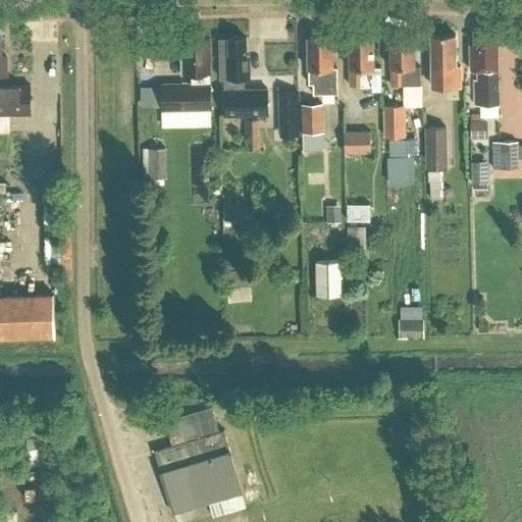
[(474,45),(470,45),(470,70),(472,70),(472,69),(477,69),(478,80),(474,80),(475,105),(499,105),(498,29),(474,30),(474,45)]
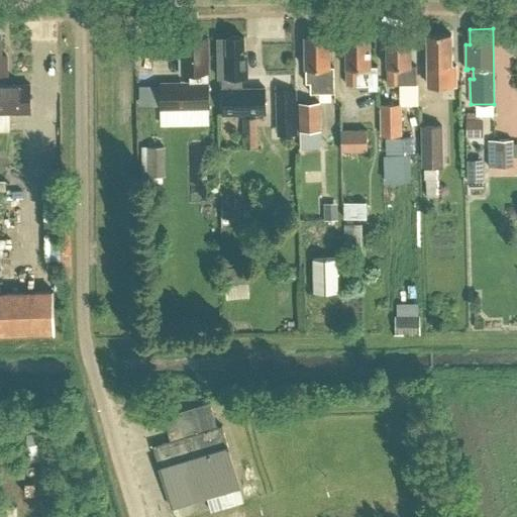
[(451,33),(427,34),(427,67),(428,67),(428,84),(440,84),(440,86),(456,86),(455,65),(451,65),(451,33)]
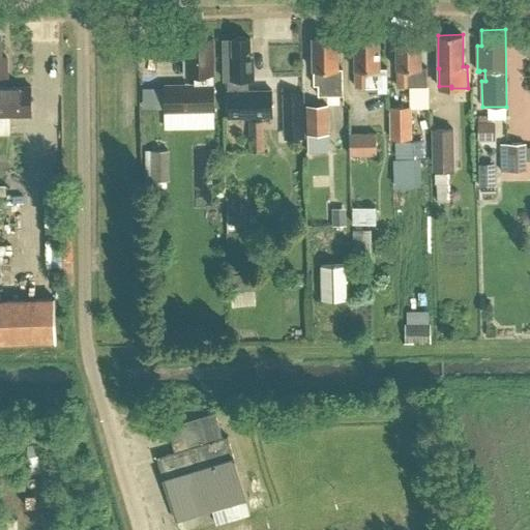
[(420,35),(395,35),(396,68),(398,68),(398,86),(427,86),(427,67),(421,67),(420,35)]
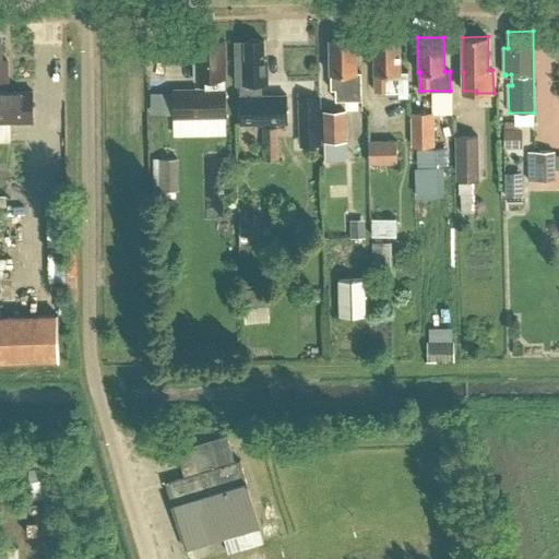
[(205,88),(173,90),(174,118),(227,116),(226,88),(225,88),(225,78),(226,78),(225,40),(221,40),(221,38),(210,38),(210,40),(205,42),(205,46),(195,46),(197,59),(193,59),(193,79),(205,79),(205,88)]
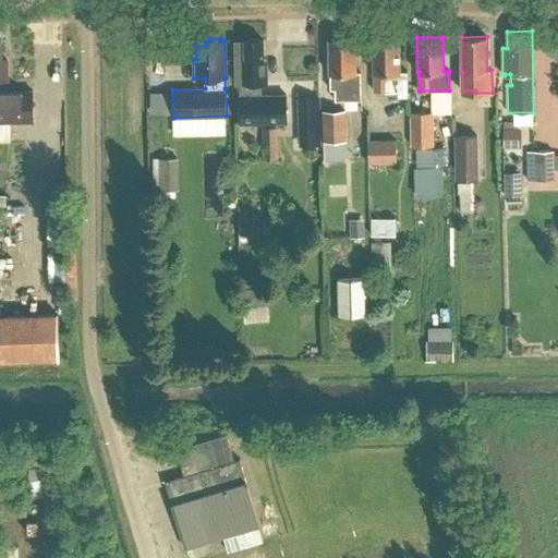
[(360,73),(355,73),(355,38),(329,39),(329,74),(331,74),(331,89),(336,88),(336,99),(361,98),(360,73)]
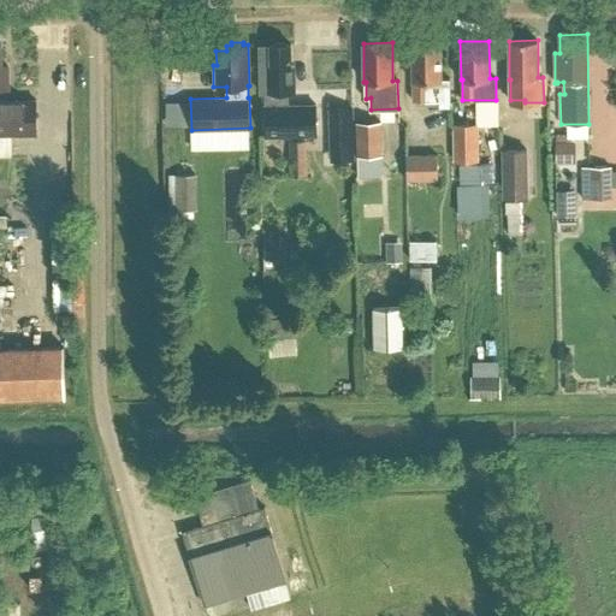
[(440,42),(412,42),(413,81),(413,101),(428,101),(428,88),(439,88),(439,107),(450,107),(449,78),(442,78),(440,42)]
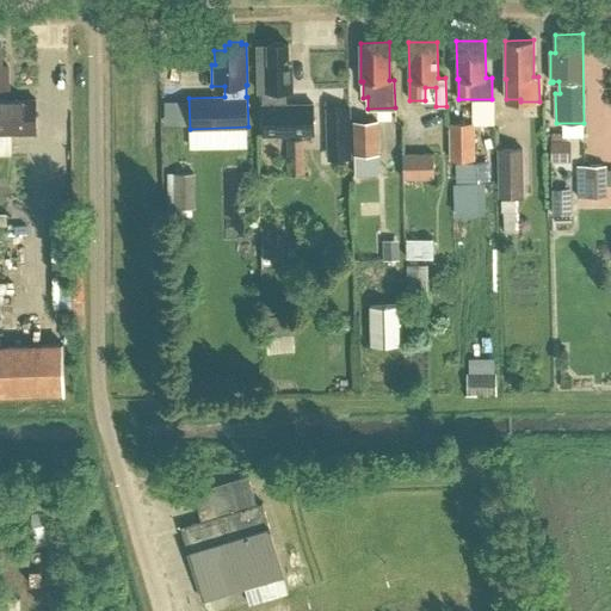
[(292,91),(292,72),(289,72),(289,44),(267,44),(257,44),(258,91),(263,90),(263,135),(314,134),(313,104),(285,104),(285,91),(292,91)]
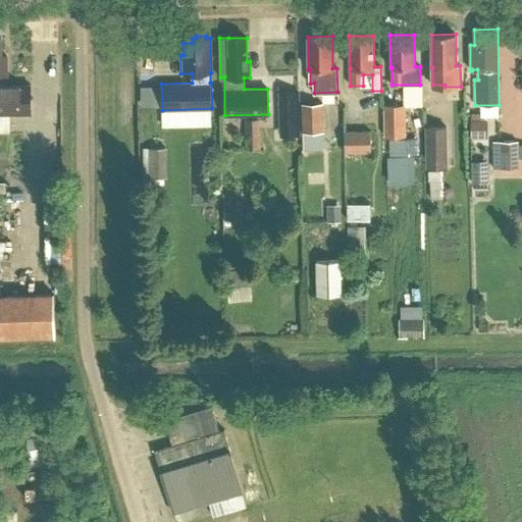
[(0,113),(31,113),(31,85),(0,85),(0,73),(6,74),(6,57),(0,56),(0,113)]
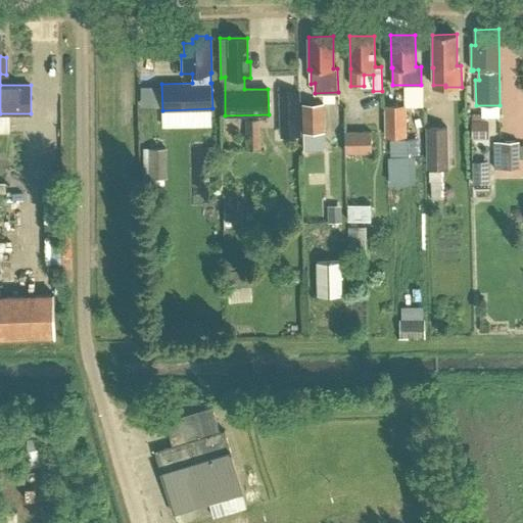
[(294,133),(291,90),(275,91),(278,134),(294,133)]
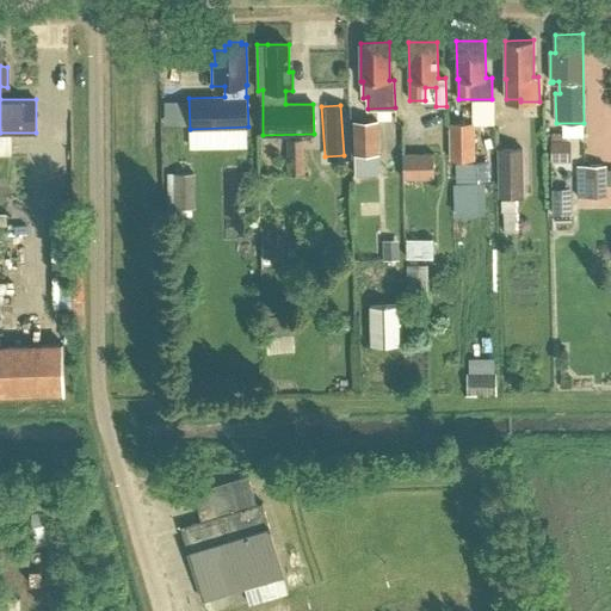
[(378,153),(377,119),(352,121),(355,154),(378,153)]
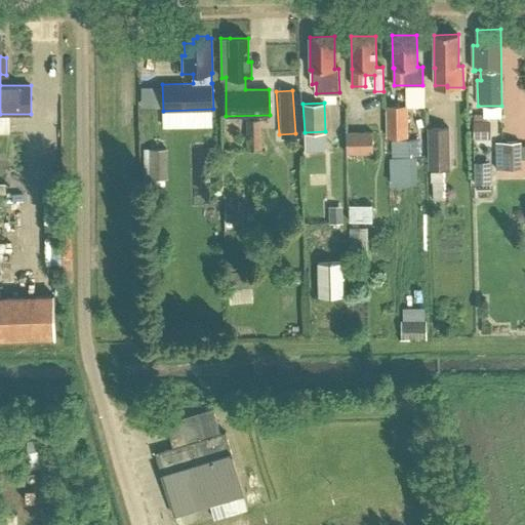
[(407,106),(387,107),(387,137),(407,136),(407,106)]
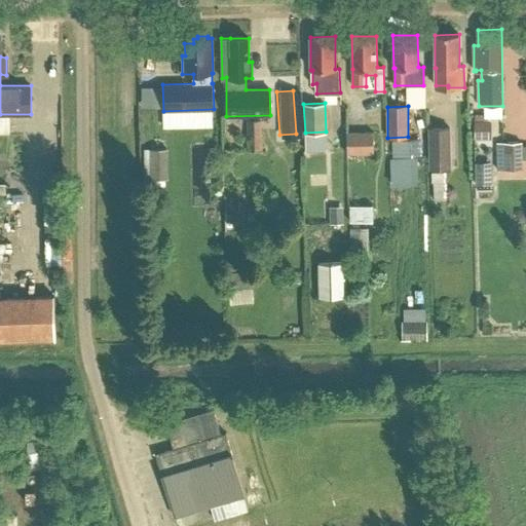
[(248,121),(249,151),(262,150),(262,121),(248,121)]
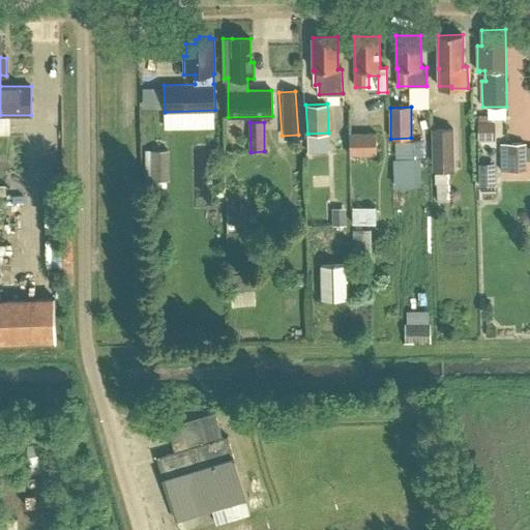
[(478,122),(478,140),(495,140),(495,122),(478,122)]
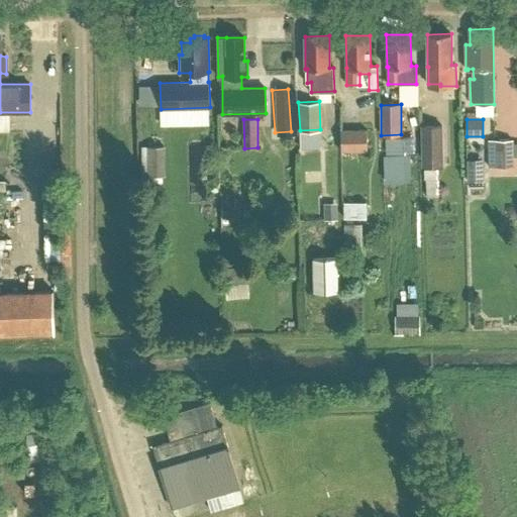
[(442,123),(421,123),(422,166),(443,166),(442,123)]
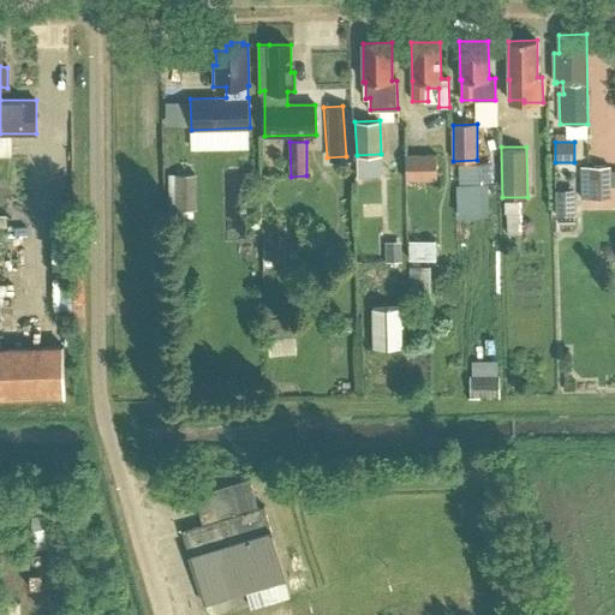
[(436,151),(404,153),(405,178),(436,178),(436,151)]
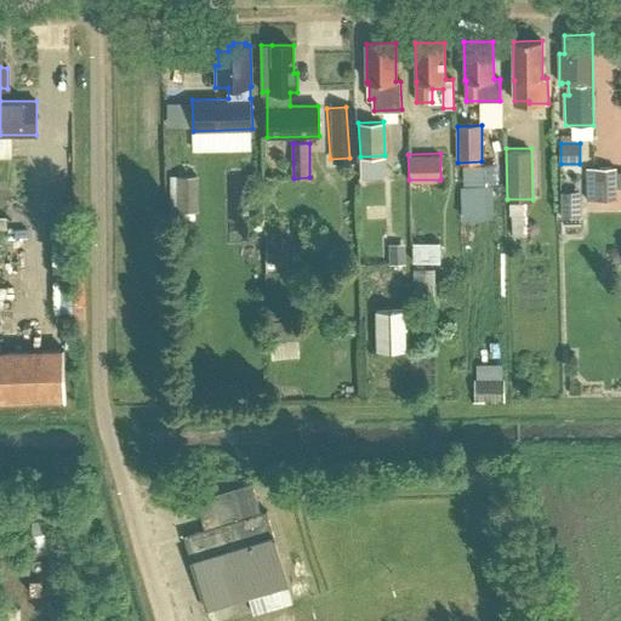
[(488,165),(463,166),(463,186),(488,184),(488,165)]
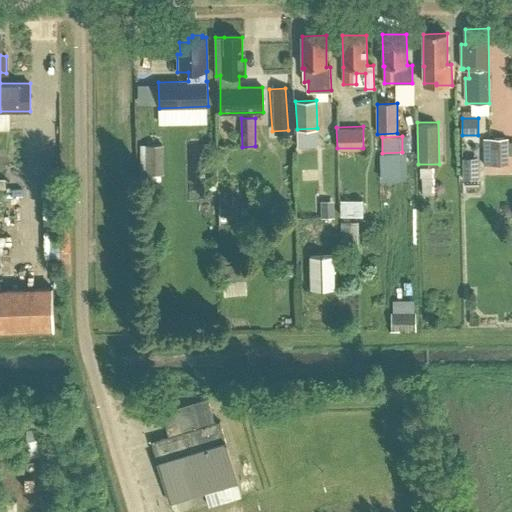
[(490,138),(490,163),(509,163),(508,137),(490,138)]
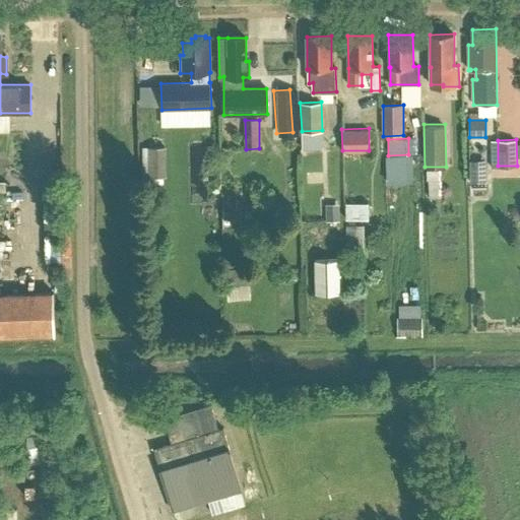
[(167,176),(166,147),(147,147),(148,177),(167,176)]
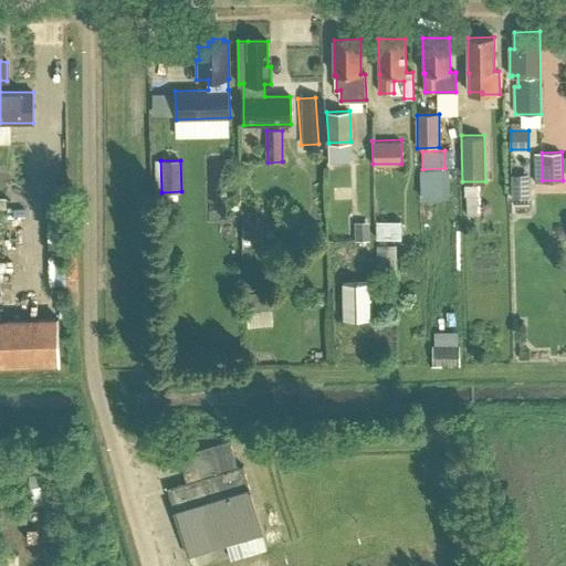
[(449,169),(419,170),(420,200),(450,199),(449,169)]
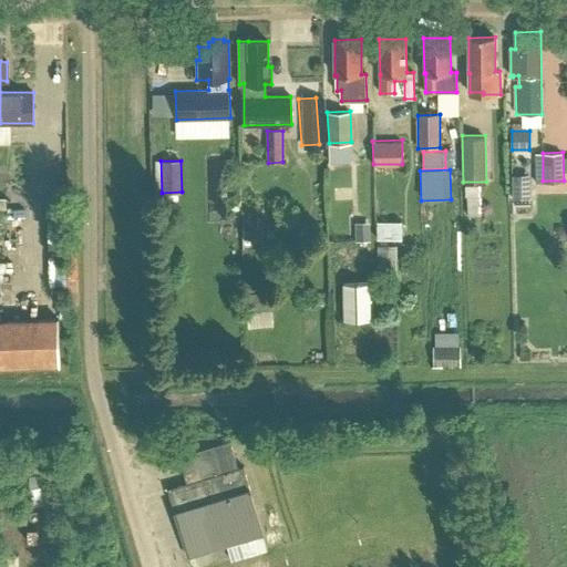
[(529,174),(512,175),(513,198),(531,197),(529,174)]
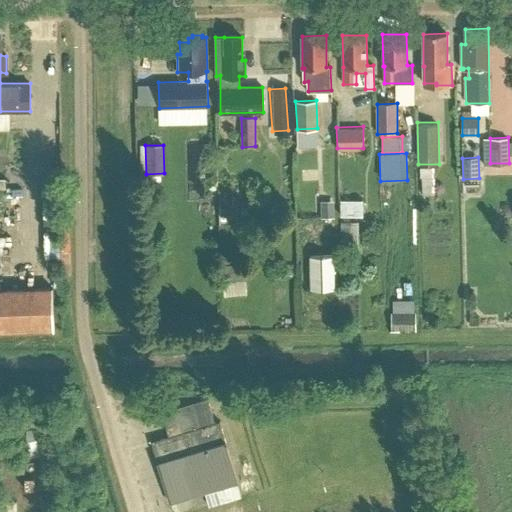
[(417,166),(417,191),(428,191),(428,166),(417,166)]
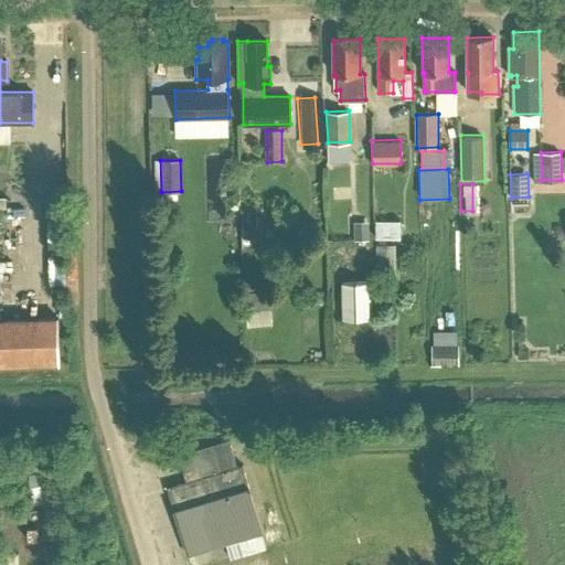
[(260,213),(241,214),(242,246),(262,245),(260,213)]
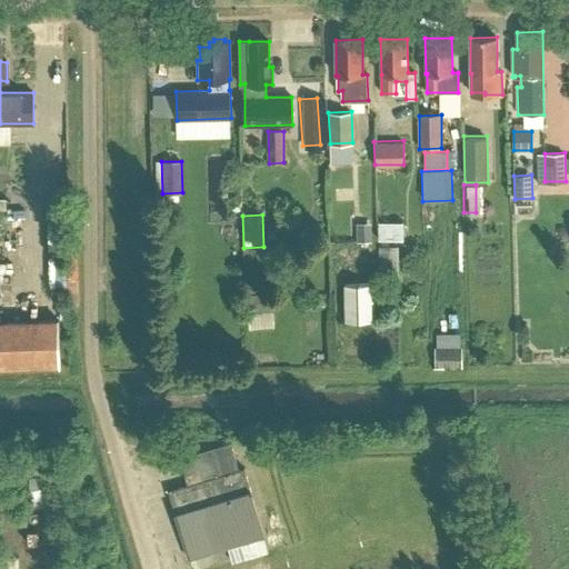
[(397,238),(397,220),(373,220),(373,238),(397,238)]
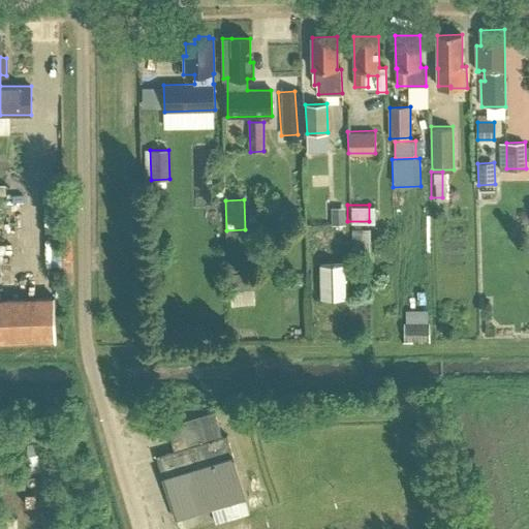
[(332,208),(332,225),(345,224),(345,208),(332,208)]
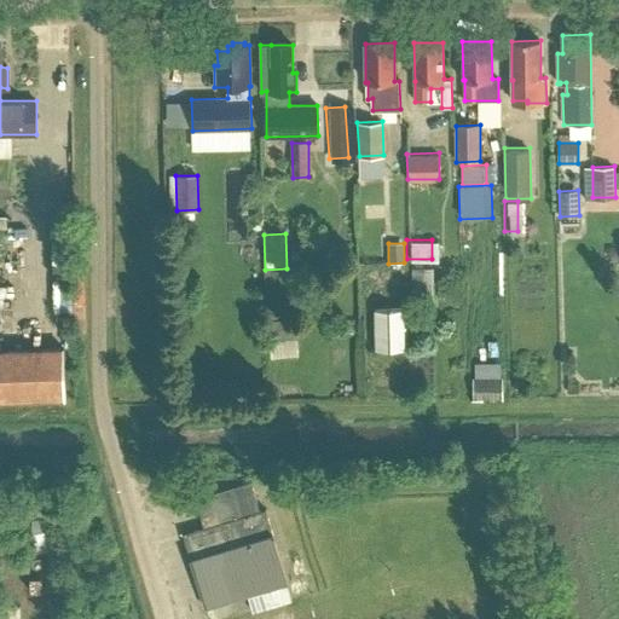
[(411,268),(412,328),(433,328),(433,268),(411,268)]
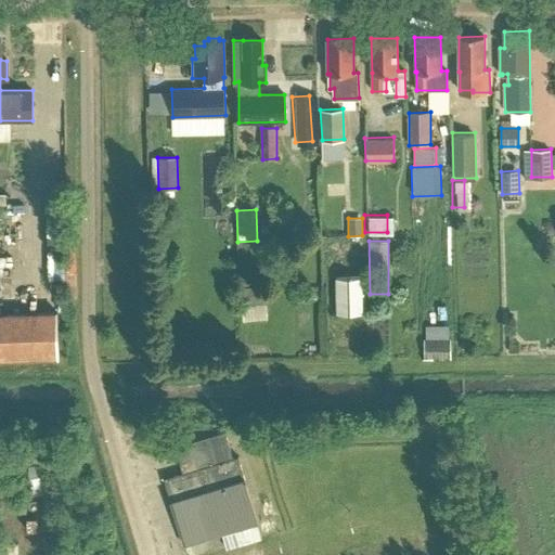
[(363,276),(336,276),(337,313),(364,313),(363,276)]
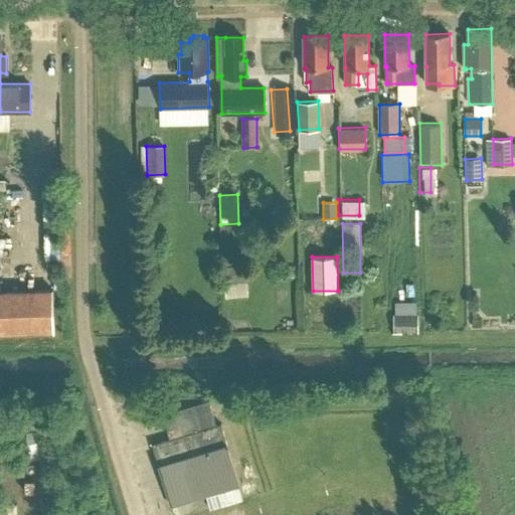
[(245,266),(223,267),(223,283),(245,282),(245,266)]
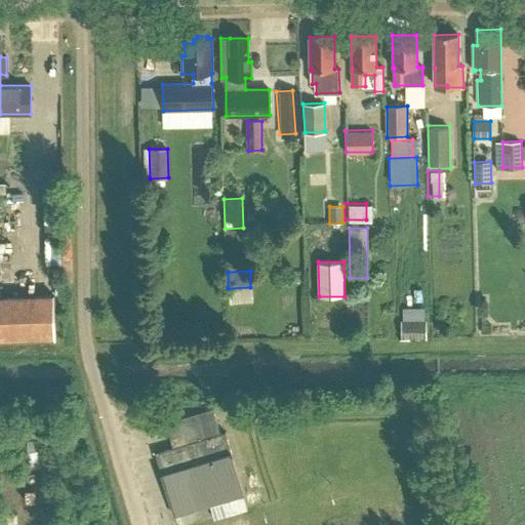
[(53,295),(0,296),(0,338),(54,337),(53,295)]
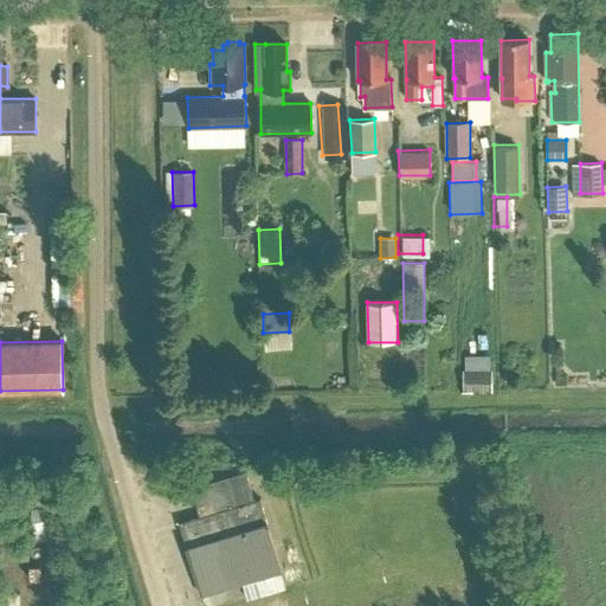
[(485,388),(485,354),(458,354),(458,388),(485,388)]
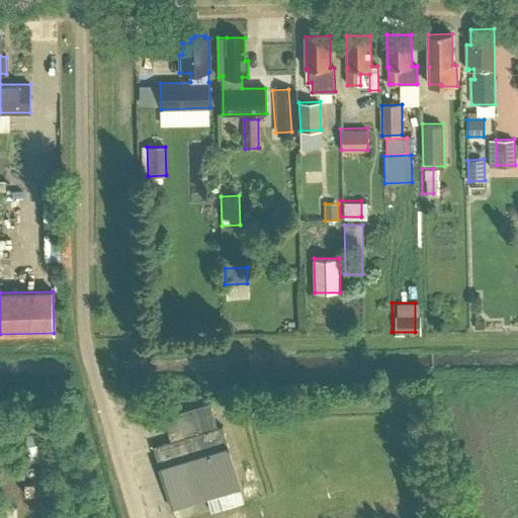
[(171,441),(154,446),(172,508),(241,488),(223,426),(218,427),(210,404),(164,417),(171,441)]
